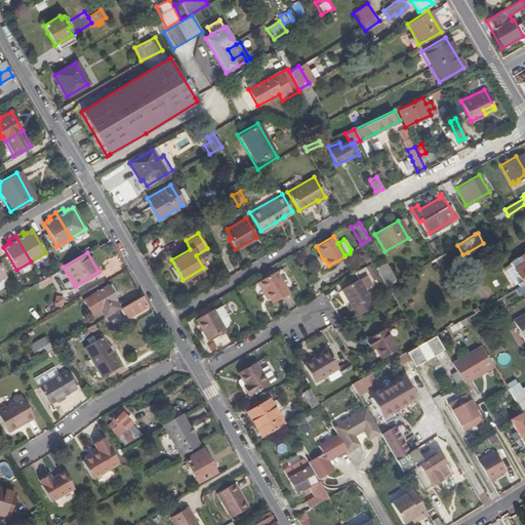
[(516,282),(518,285),(524,281),(524,252),(519,256),(517,255),(512,258),(511,260),(510,263),(519,280),(516,282)]
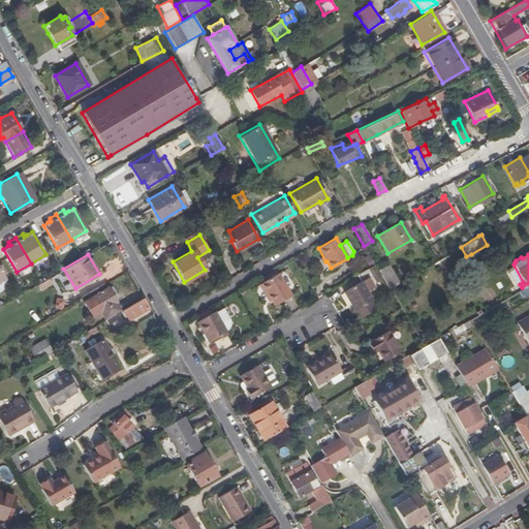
[(373,265),(356,274),(361,281),(365,287),(381,278),(373,265)]
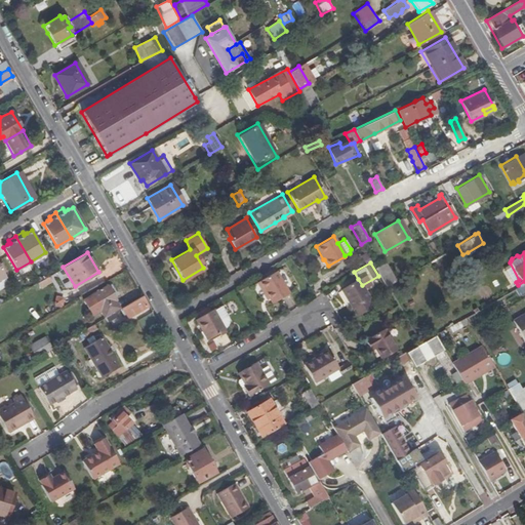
[(385,263),(375,268),(387,286),(395,281),(385,263)]
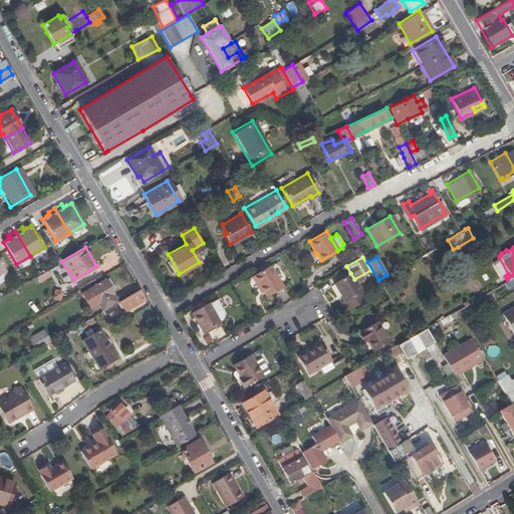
[(275,261),(268,265),(280,284),(287,280),(275,261)]
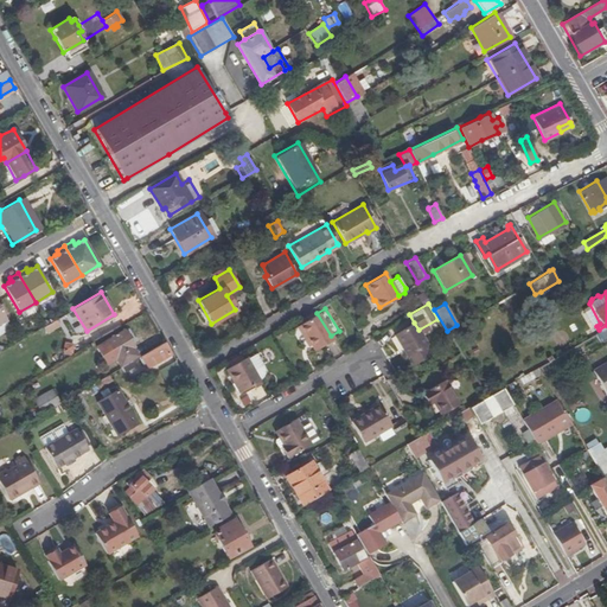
[(45,324),(43,325),(46,332),(71,317),(68,311),(45,324)]
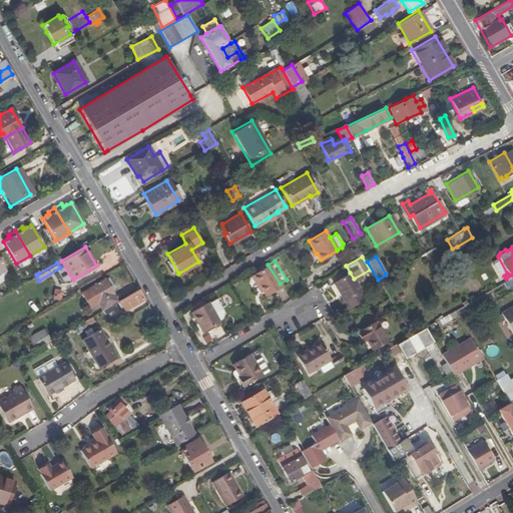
[(280,284),(268,265),(249,275),(257,287),(260,286),(265,296),(281,287),(280,284)]
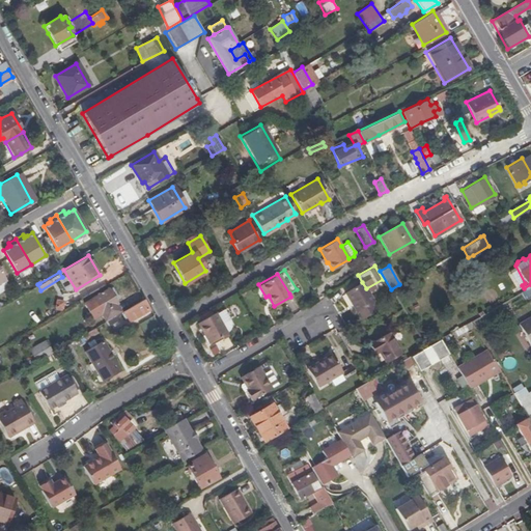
[(366,288),(362,282),(345,291),(352,303),(354,303),(357,309),(372,300),(366,288)]
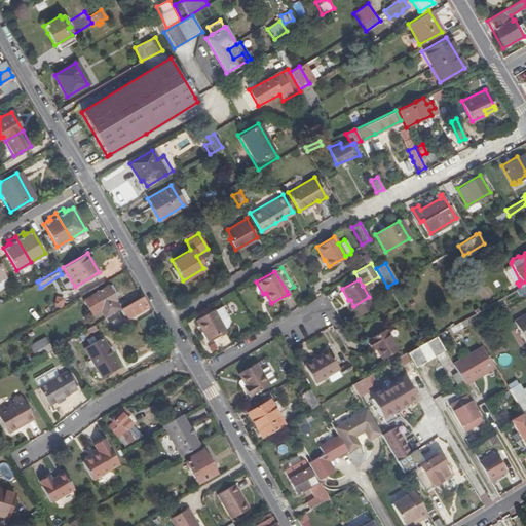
[(107,287),(91,296),(103,315),(116,307),(116,306),(114,302),(115,301),(107,287)]
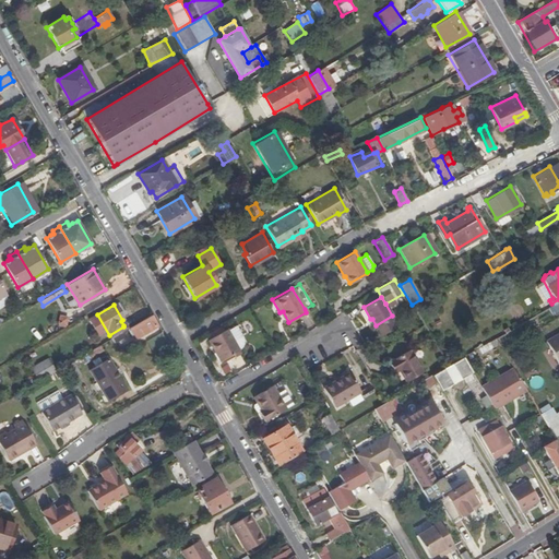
[(127,328),(131,336),(141,331),(142,333),(157,324),(151,313),(127,328)]
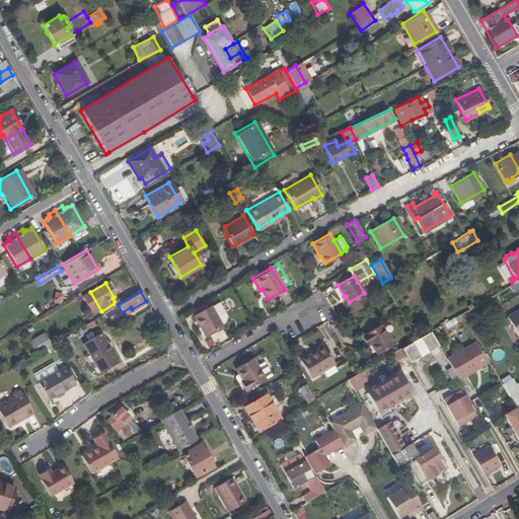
[(55,293),(53,302),(61,304),(62,294),(55,293)]
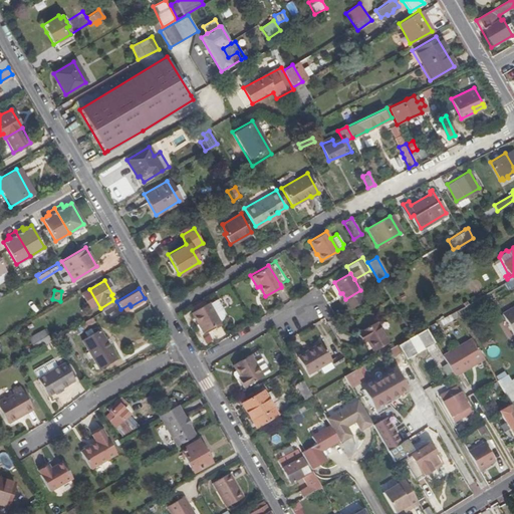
[(214,297),(207,301),(217,319),(224,314),(214,297)]
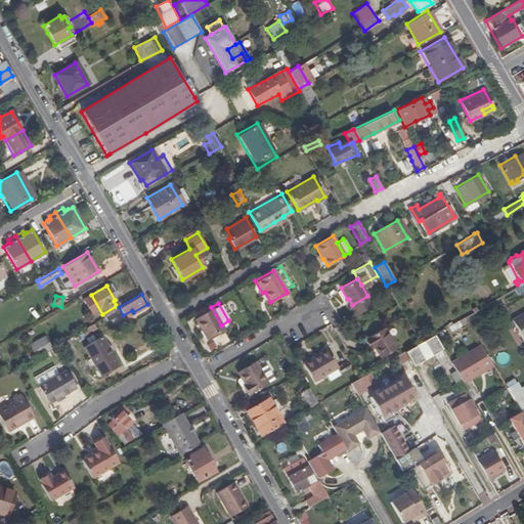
[(221,325),(211,307),(194,317),(200,326),(199,328),(206,338),(223,328),(221,325)]
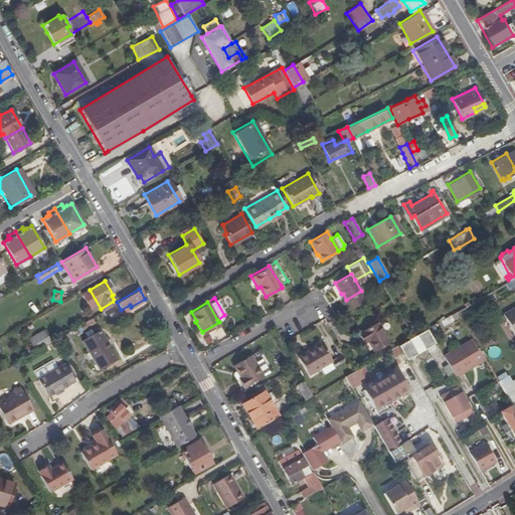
[(514,305),(500,314),(513,335),(514,334),(514,305)]
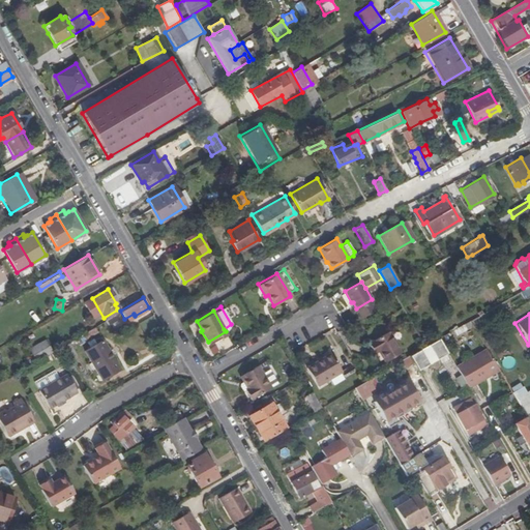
[(471,326),(468,321),(453,329),(458,334),(471,326)]
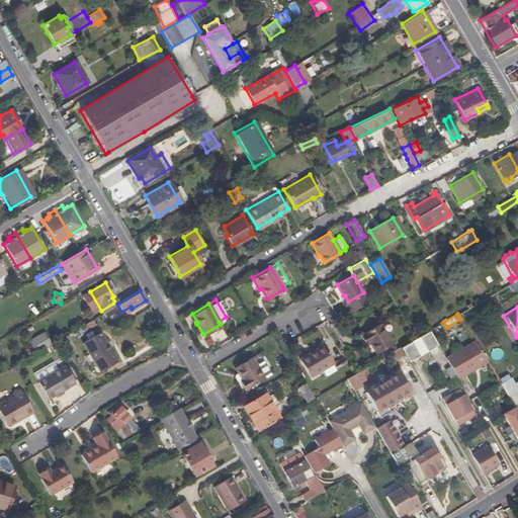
[(58,339),(60,342),(93,323),(93,322),(91,319),(68,333),(58,339)]
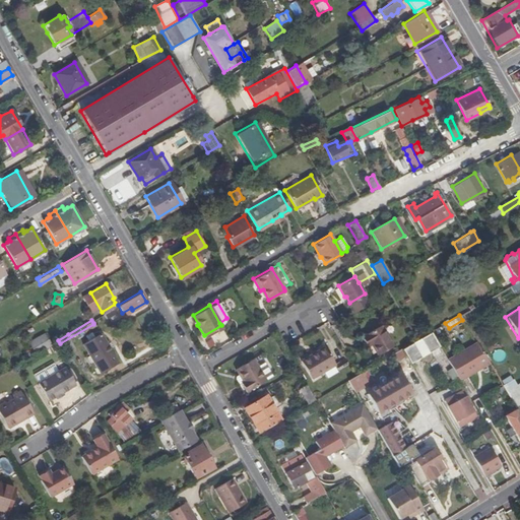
[(381,325),(361,336),(367,346),(371,344),(377,355),(392,346),(381,325)]
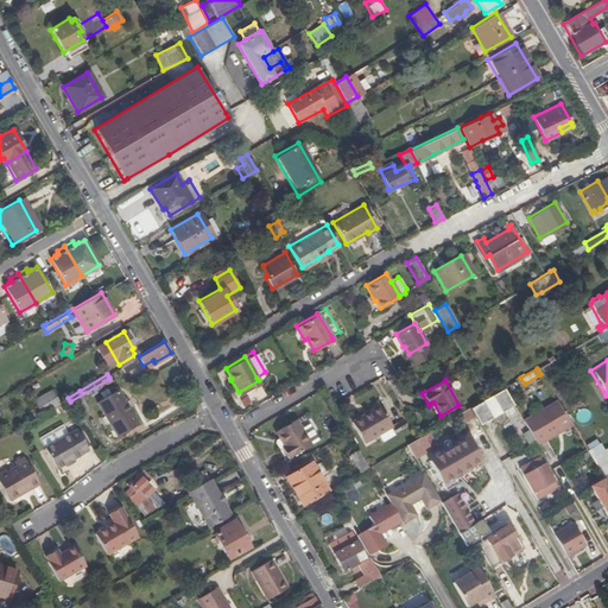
[(50,387),(32,397),(36,404),(54,393),(50,387)]
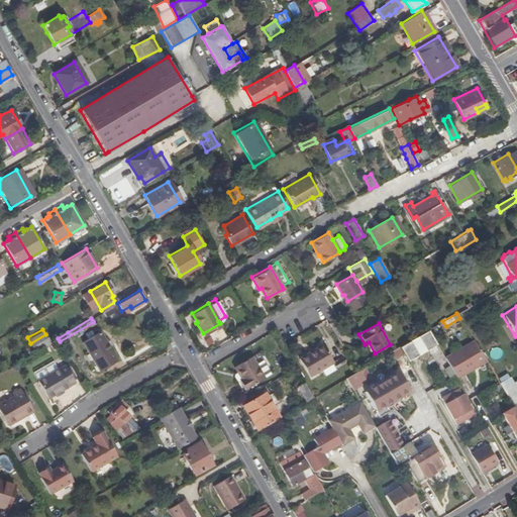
[(426,350),(436,344),(427,329),(399,346),(407,360),(409,359),(413,354),(415,355),(415,356),(417,355),(424,346),(426,350)]
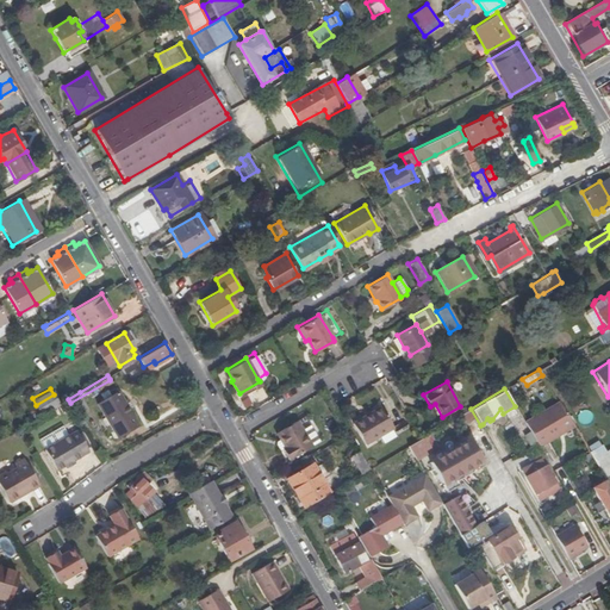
[(117,390),(97,403),(116,435),(137,423),(117,390)]
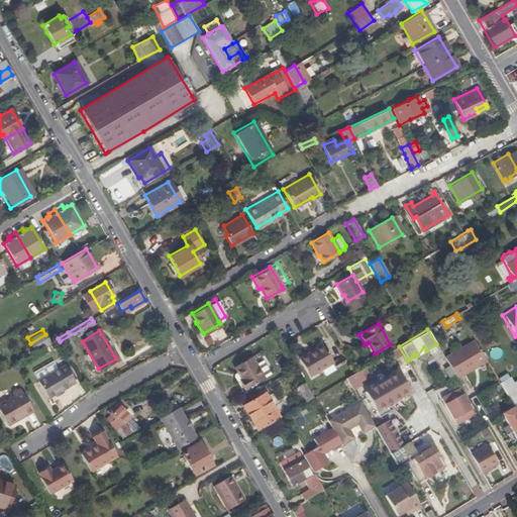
[(474,340),(444,357),(455,378),(485,360),(474,340)]
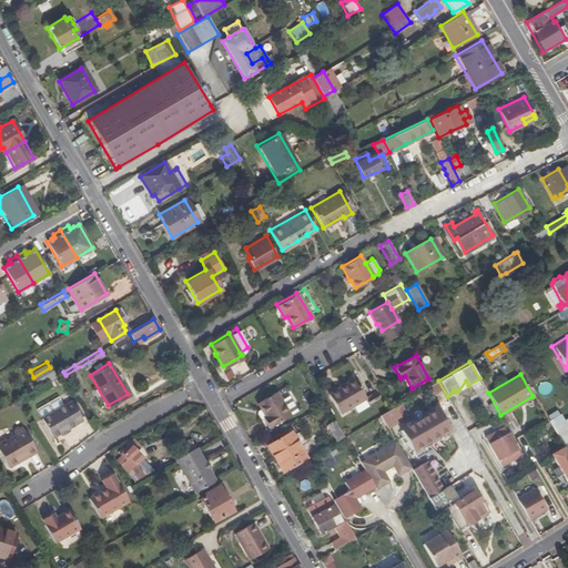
[(366,396),(354,377),(327,393),(338,413),(366,396)]
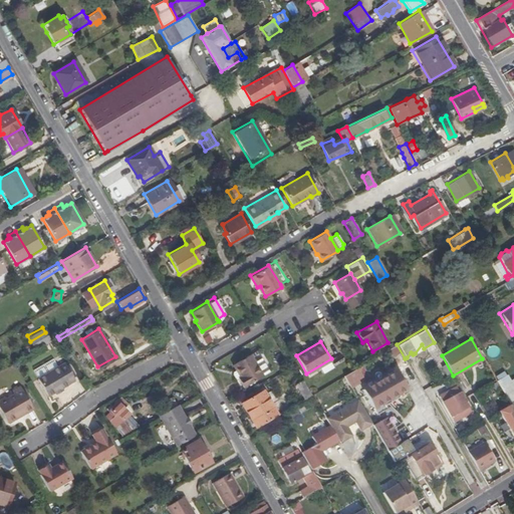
[(400,349),(397,344),(386,351),(388,356),(400,349)]
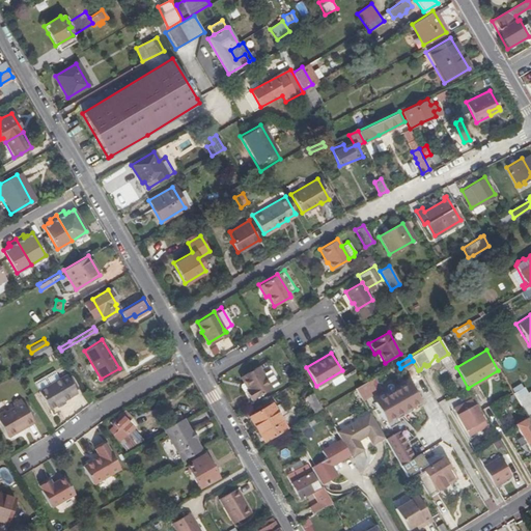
[(436,356),(428,365),(438,360),(436,356)]
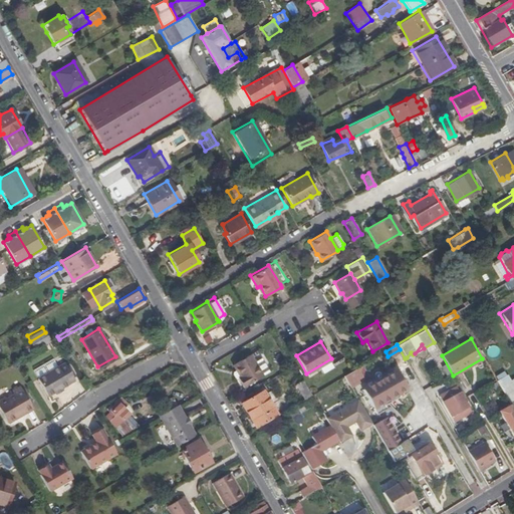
[(249,354),(262,375),(268,371),(256,350),(249,354)]
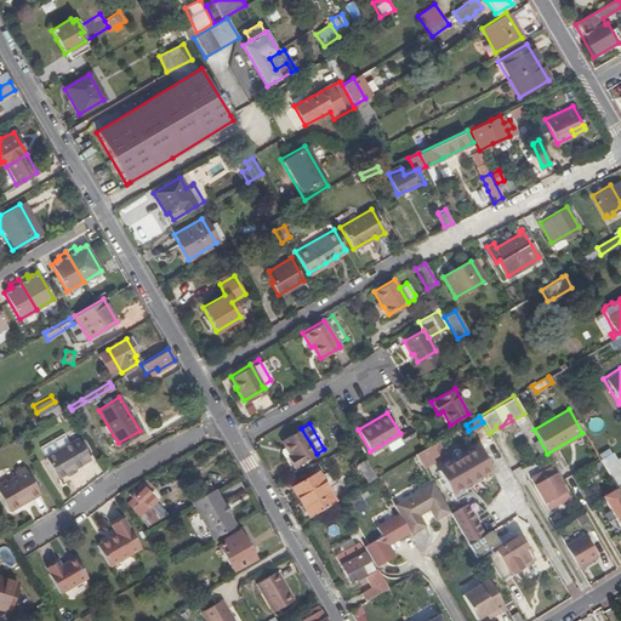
[(317,454),(301,428),(279,440),(288,455),(285,457),(291,468),(317,454)]
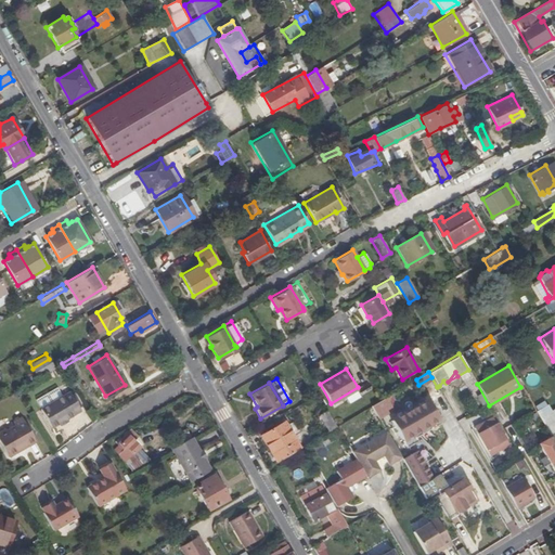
[(68,390),(39,408),(51,426),(79,409),(68,390)]
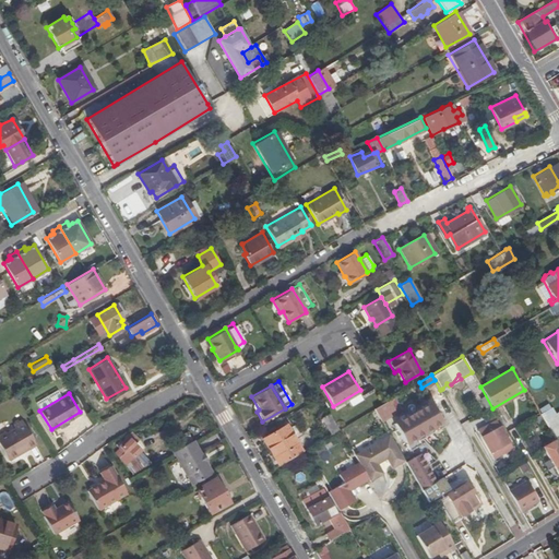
[(388,401),(375,408),(381,420),(395,412),(388,401)]
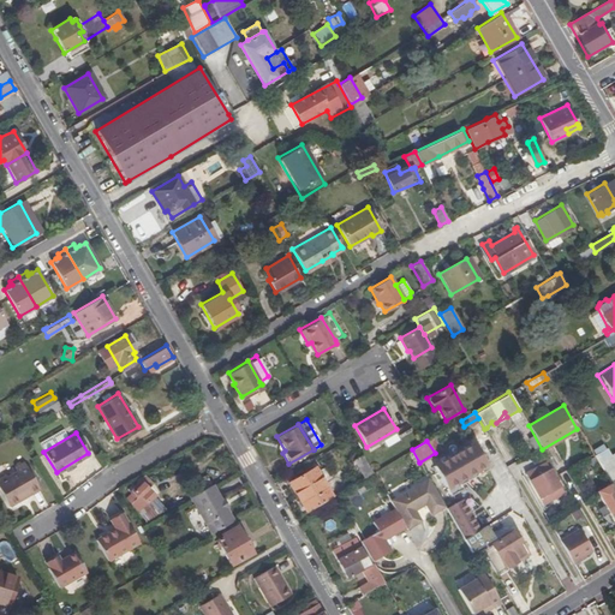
[(445,487),(485,464),(473,442),(433,465),(445,487)]
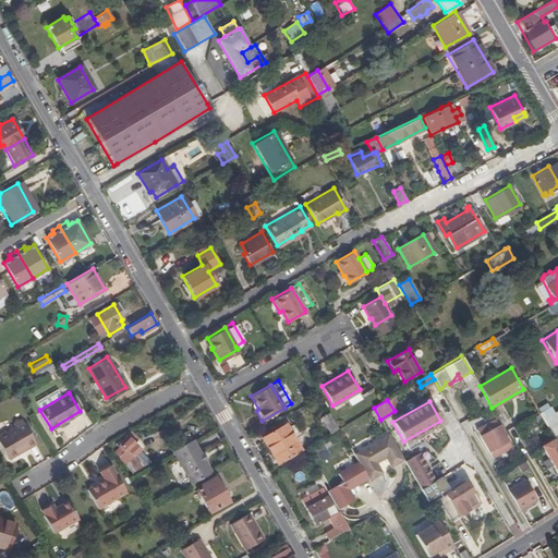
[(548,409),(538,414),(546,426),(552,436),(552,437),(557,433),(557,411),(553,415),(548,409)]
